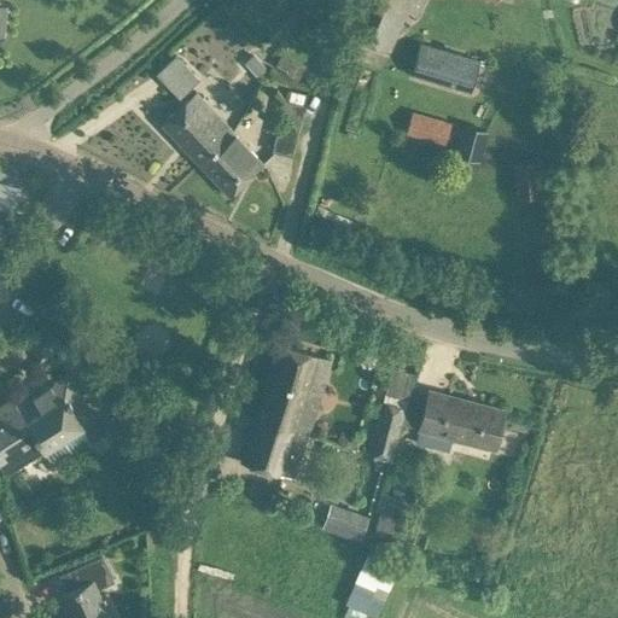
[(410,73),(470,91),(479,59),(420,41),(410,73)]
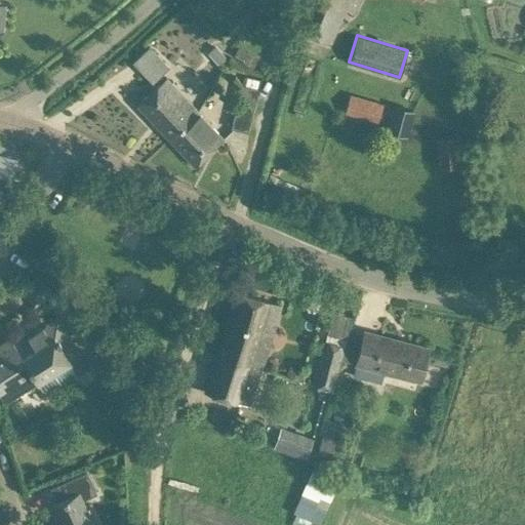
[(218,66),(227,58),(215,45),(207,52),(218,66)]
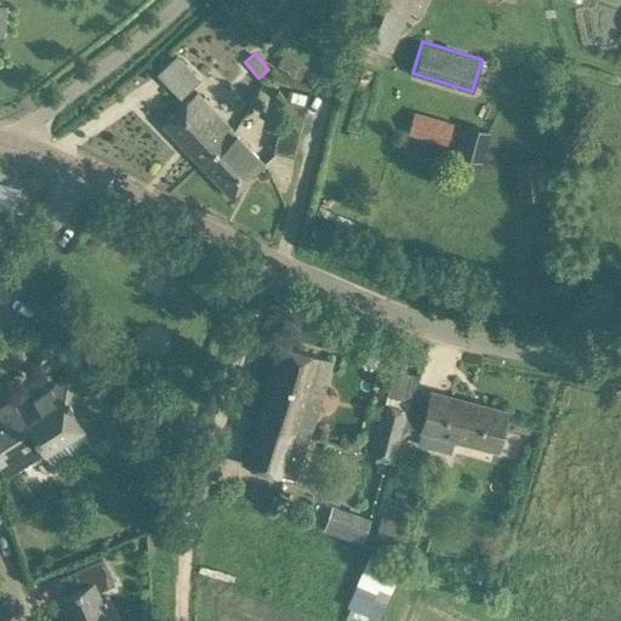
[(200,80),(176,56),(157,74),(180,100),(200,80)]
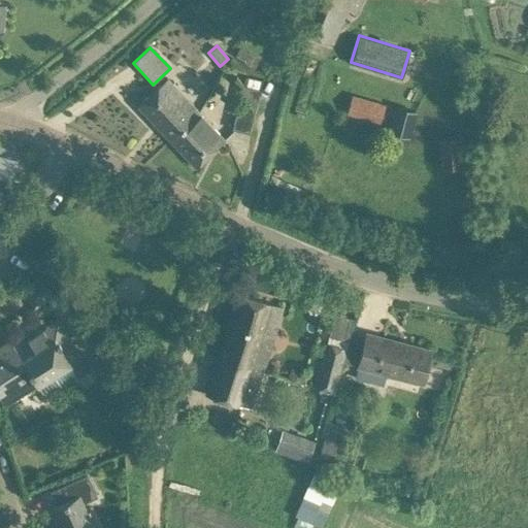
[(170,139),(199,112),(167,77),(138,105),(170,139)]
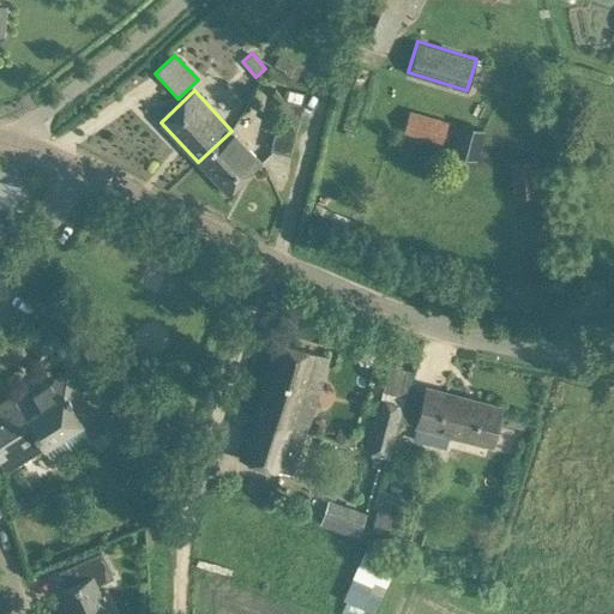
[(302,103),(283,98),(270,150),(289,155),(302,103)]
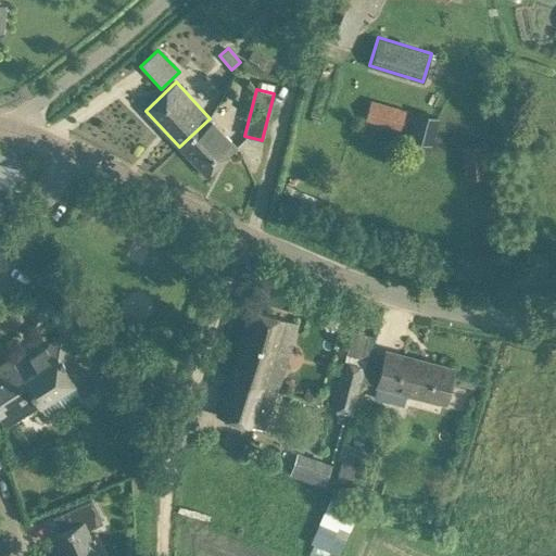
[(400,130),(405,110),(371,100),(365,121),(400,130)]
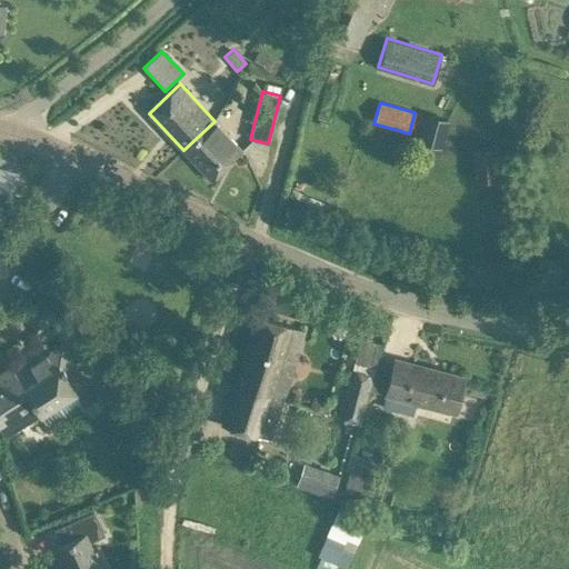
[(441,148),(449,120),(425,113),(418,142),(441,148)]
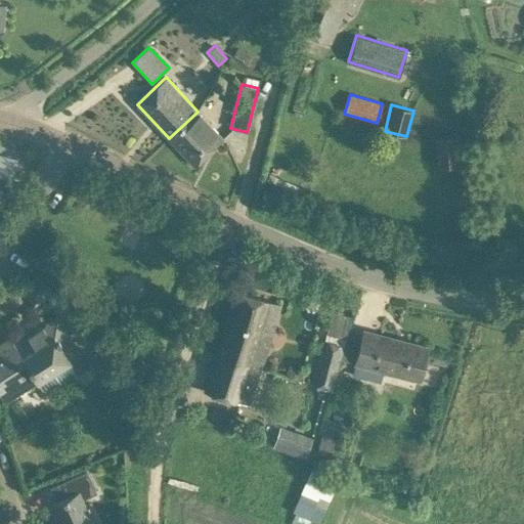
[(198,112),(169,138),(194,166),(223,138),(198,112)]
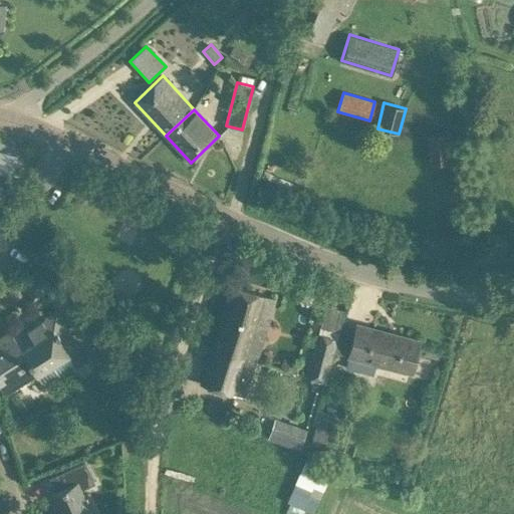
[(451,162),(449,132),(426,133),(428,164),(451,162)]
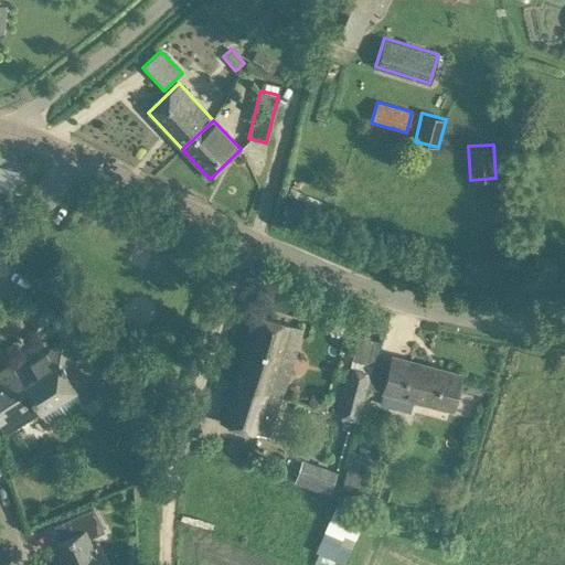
[(0,209),(4,193),(11,195),(18,170),(0,164),(0,209)]
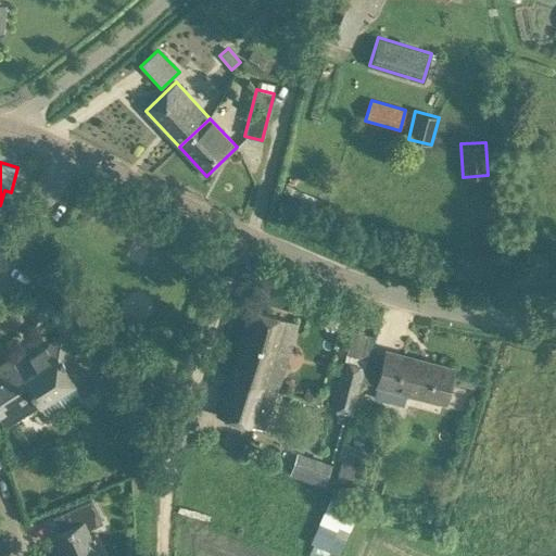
[(253,293),(263,269),(254,266),(244,290),(253,293)]
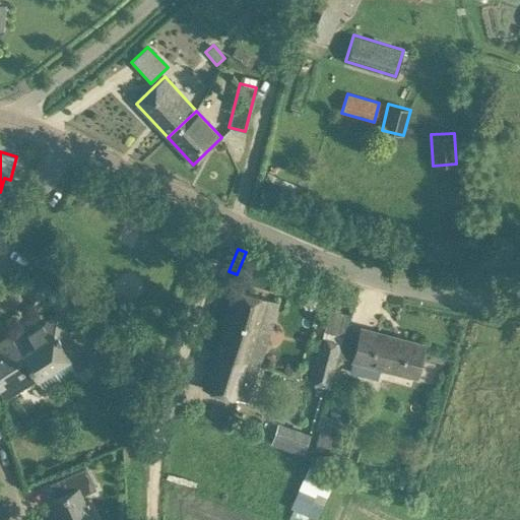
[(35,304),(54,291),(42,271),(21,284),(35,304)]
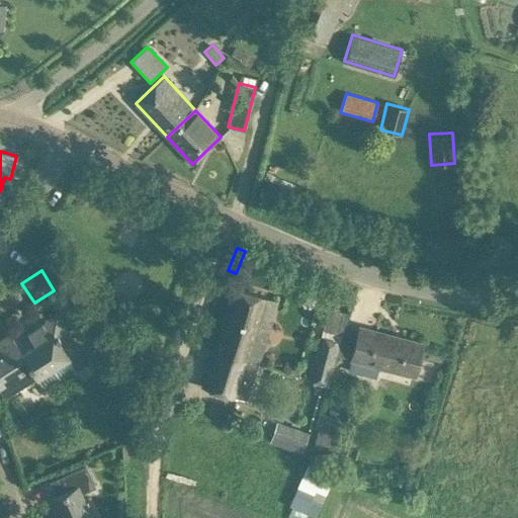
[(258,364),(271,320),(277,300),(233,286),(212,351),(258,364)]
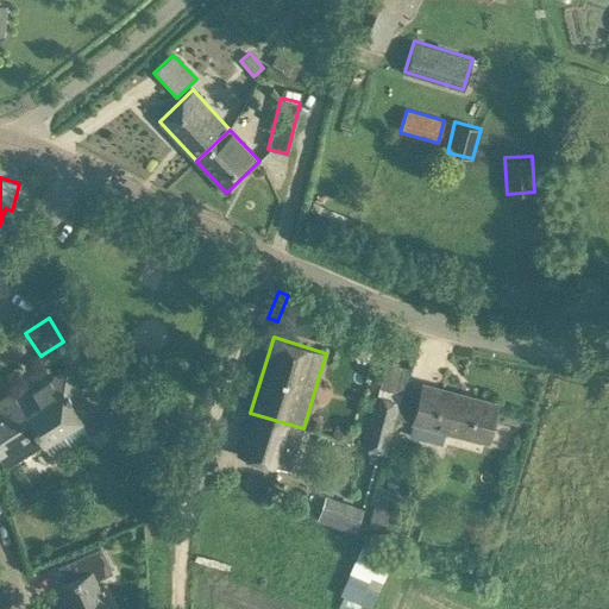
[(104,426),(75,383),(77,382),(68,366),(52,376),(54,378),(18,401),(44,443),(43,444),(52,459),(104,426)]
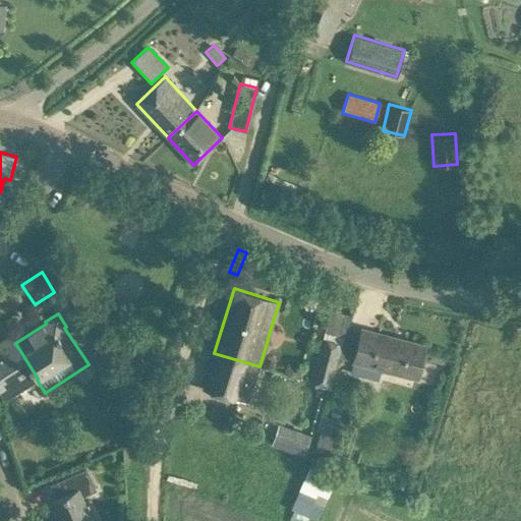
[(378,380),(381,367),(416,377),(424,345),(361,329),(350,372),(378,380)]
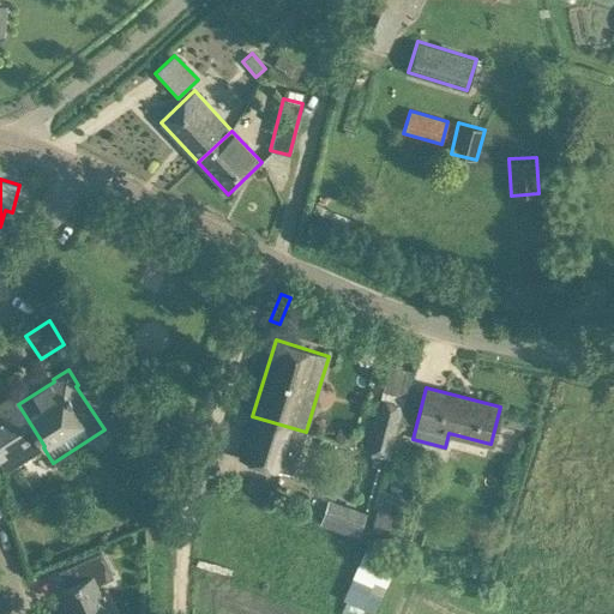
[(44,446),(18,404),(12,395),(0,402),(0,462),(6,471),(43,447),(44,446)]
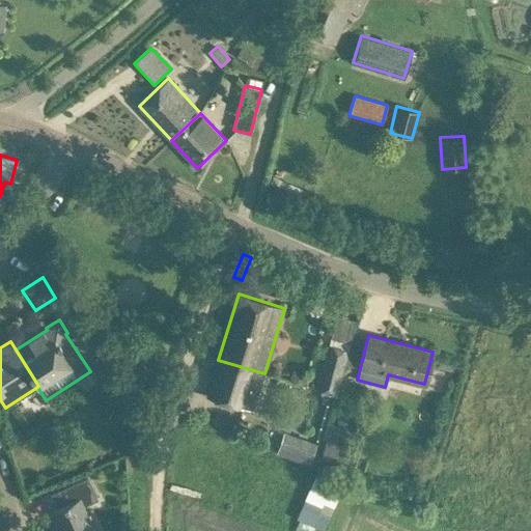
[(315,389),(335,395),(347,350),(328,343),(315,389)]
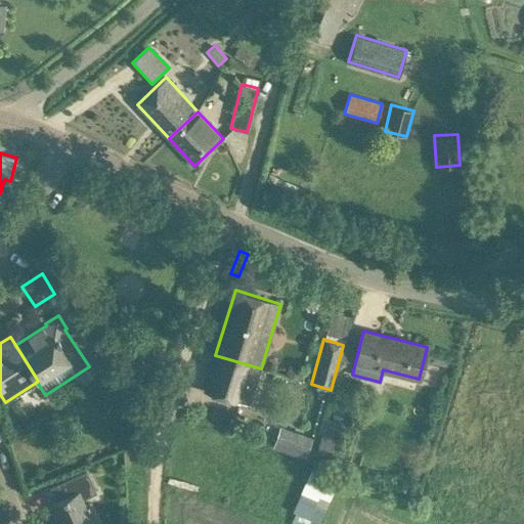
[(250,405),(261,368),(215,355),(205,391),(250,405)]
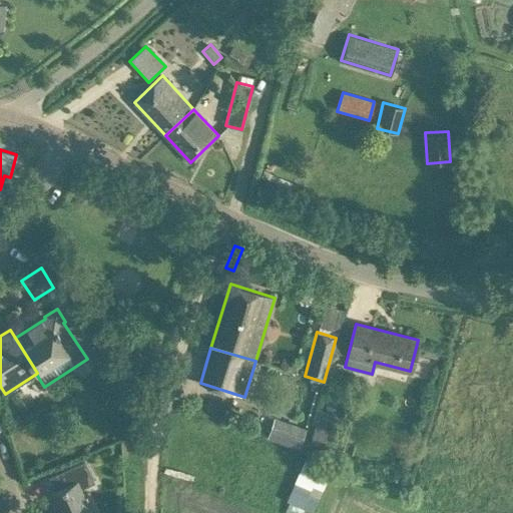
[(423,356),(438,360),(440,353),(425,349),(423,356)]
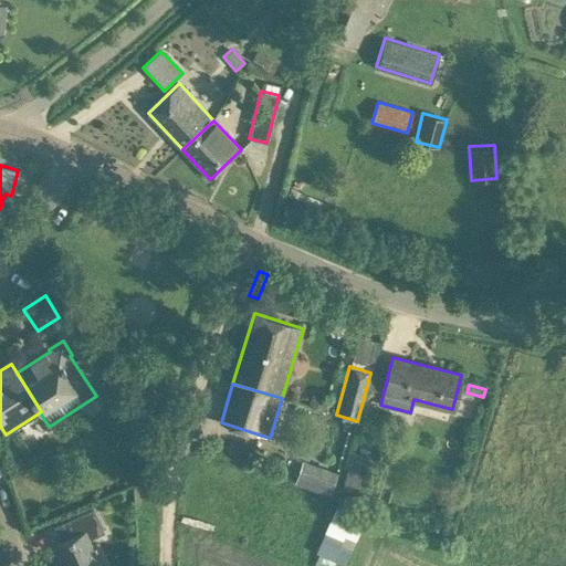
[(325,413),(331,401),(312,394),(307,406),(325,413)]
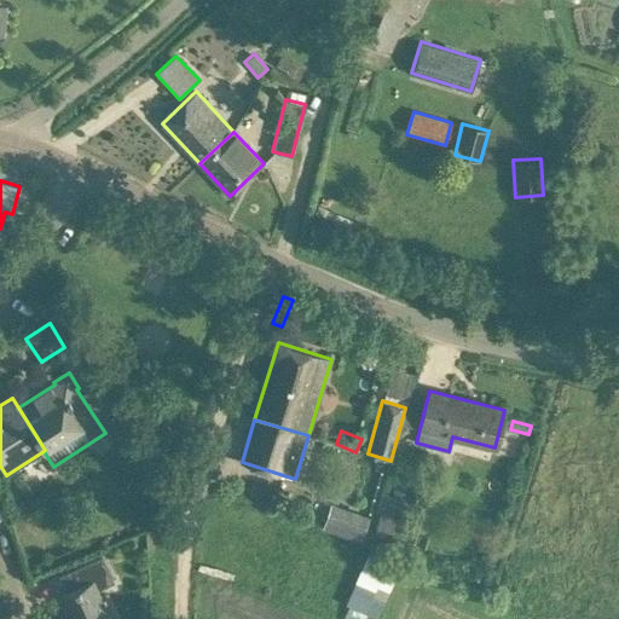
[(394,489),(392,496),(386,493),(379,516),(380,518),(374,536),(388,541),(394,521),(395,522),(405,491),(394,489)]
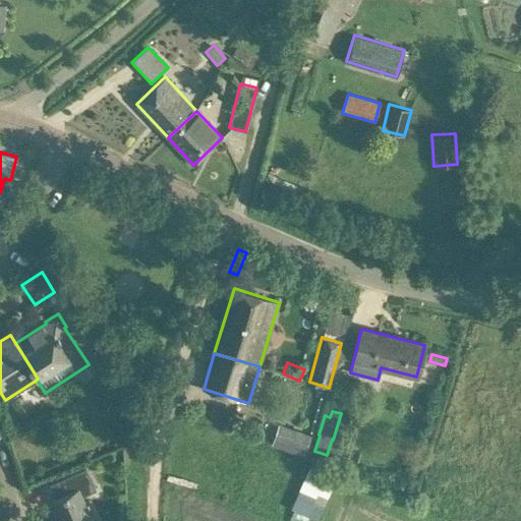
[(265,424),(261,438),(273,442),(272,445),(303,456),(310,435),(279,423),(277,428),(265,424)]
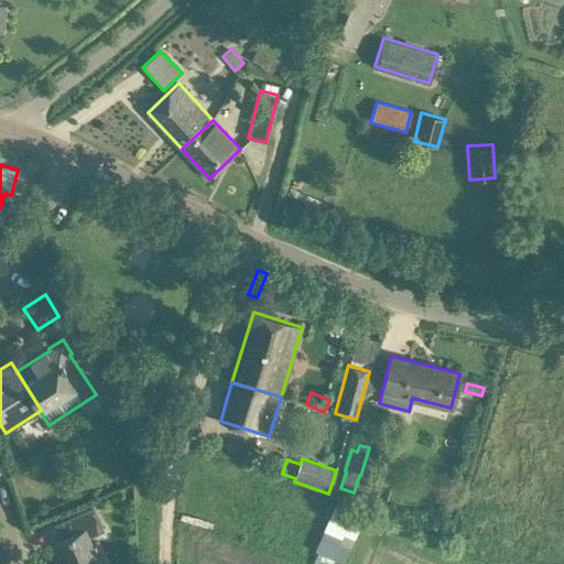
[(74,532),(61,539),(54,542),(63,563),(99,563),(88,538),(104,531),(93,505),(80,510),(61,521),(62,521),(67,519),(74,532)]
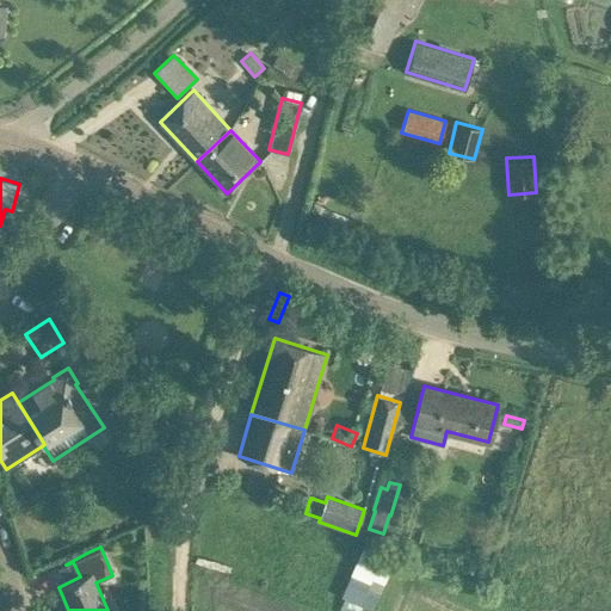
[(371,610),(394,560),(364,547),(343,597),(371,610)]
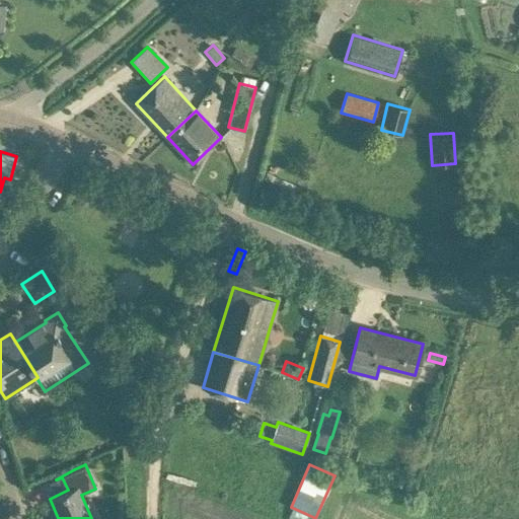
[(373,506),(379,493),(352,482),(347,495),(373,506)]
